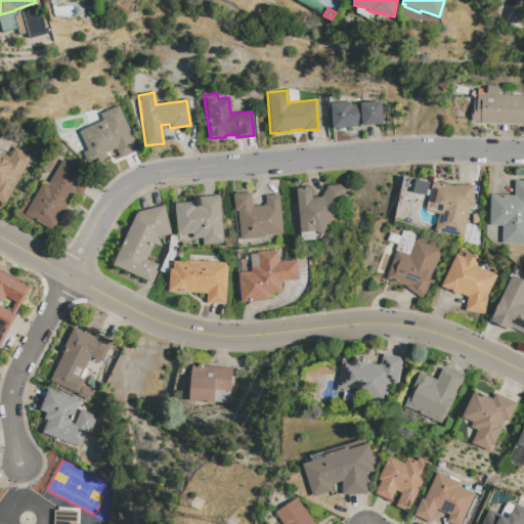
[(523,94),(523,123),(480,123),(480,122),(471,122),(471,110),(472,110),(472,103),(476,103),(476,94),(523,94)]
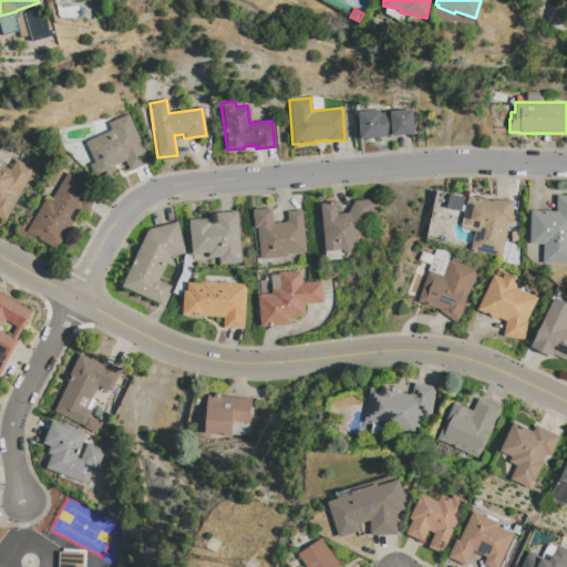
[(357,112),(359,140),(385,136),(384,135),(391,134),(391,135),(413,134),(411,110),(389,112),(389,114),(379,115),(379,110),(357,112)]
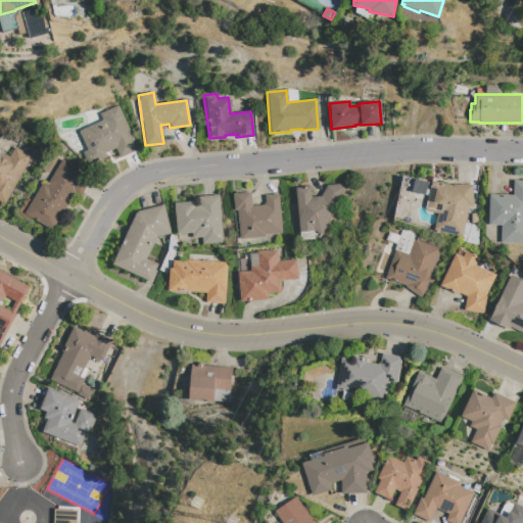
[(117,105),(138,149),(119,158),(114,148),(103,153),(105,157),(88,164),(82,152),(87,150),(78,131),(102,121),(99,113),(117,105)]
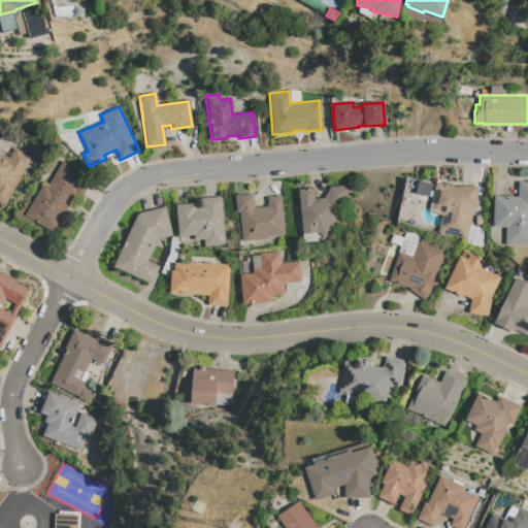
[(5,206),(0,203),(0,154),(9,159),(14,150),(31,159),(5,206)]
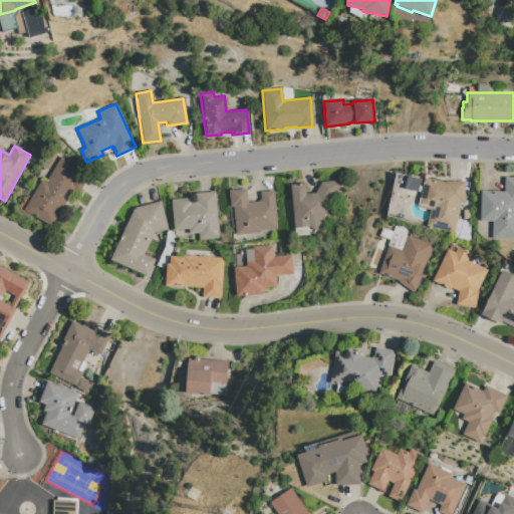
[(60,157),(45,183),(41,180),(23,210),(50,226),(71,190),(78,194),(86,177),(75,171),(77,167),(60,157)]
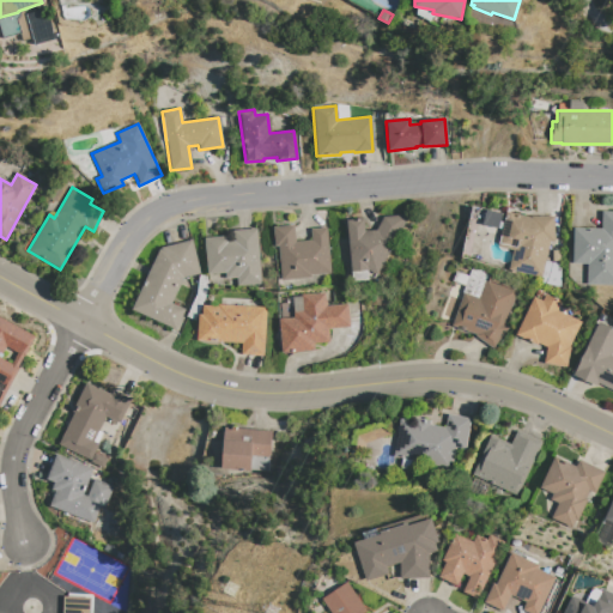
[(612,211),(612,285),(586,285),(586,265),(572,263),(572,228),(600,229),(601,211),(612,211)]
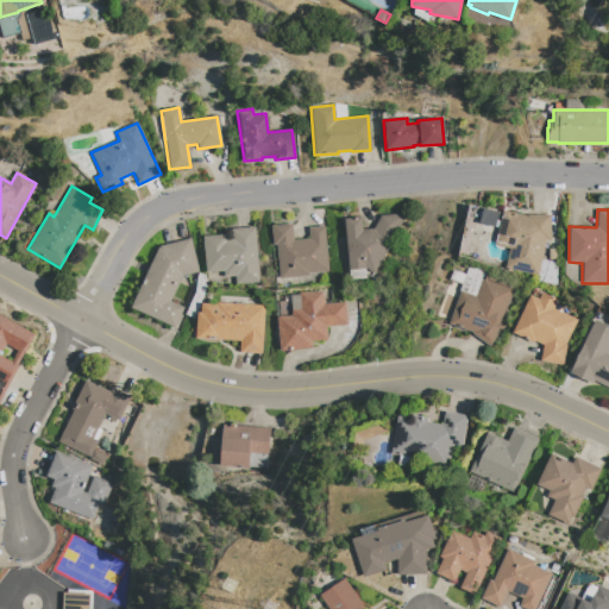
[(502,211),(495,242),(494,244),(509,249),(504,268),(537,276),(535,281),(551,286),(556,286),(556,263),(541,259),(545,240),(551,240),(548,215),(527,215),(527,217),(502,211)]
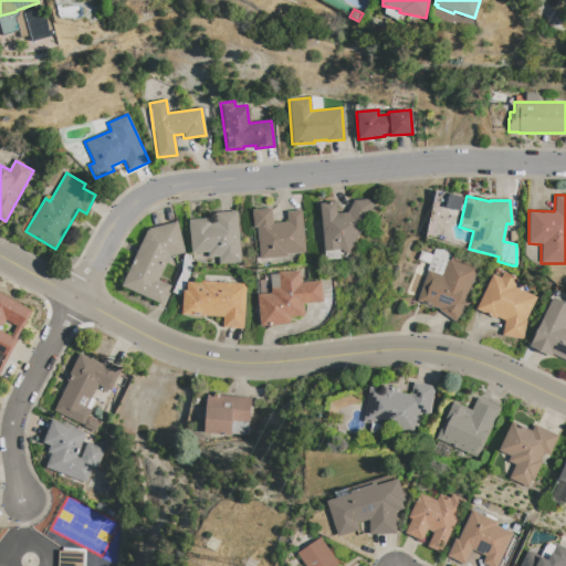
[(320,203),(324,251),(338,250),(346,254),(376,200),(376,198),(353,200),(346,212),(336,213),(335,201),(320,203)]
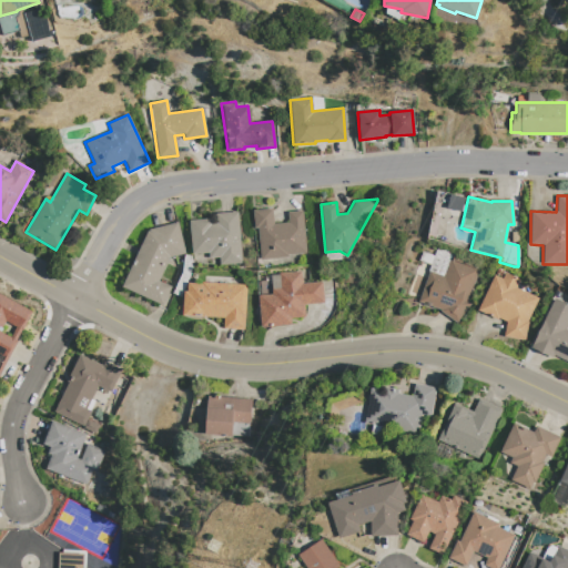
[(253,211),(254,229),(257,229),(260,260),(287,257),(287,255),(305,254),(302,211),(287,212),(288,223),(273,224),(272,209),(253,211)]
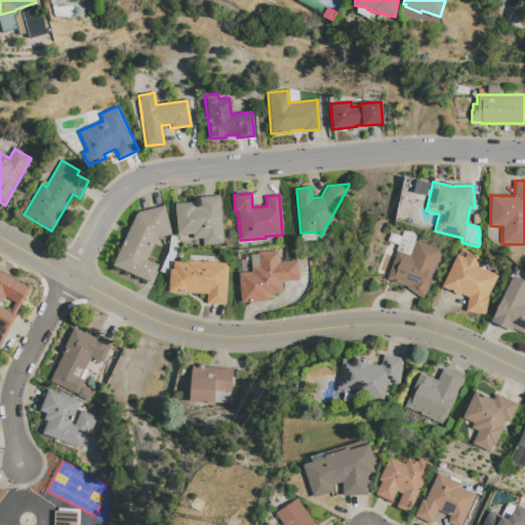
[(218,196),(223,243),(202,245),(202,238),(193,239),(192,234),(176,235),(174,204),(194,202),(194,206),(199,206),(198,197),(218,196)]
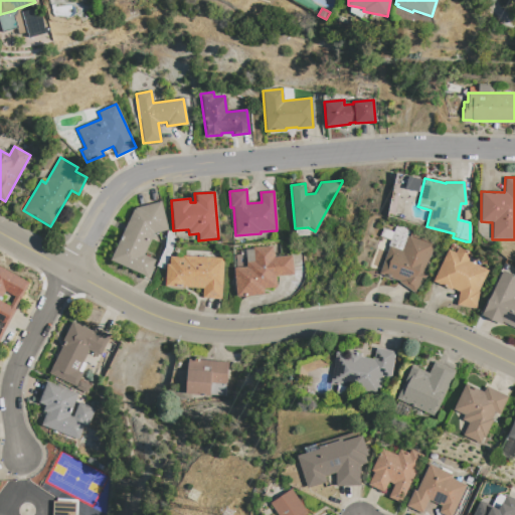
[(154,260),(148,278),(110,261),(133,209),(135,209),(134,208),(160,201),(167,230),(152,233),(143,254),(154,260)]
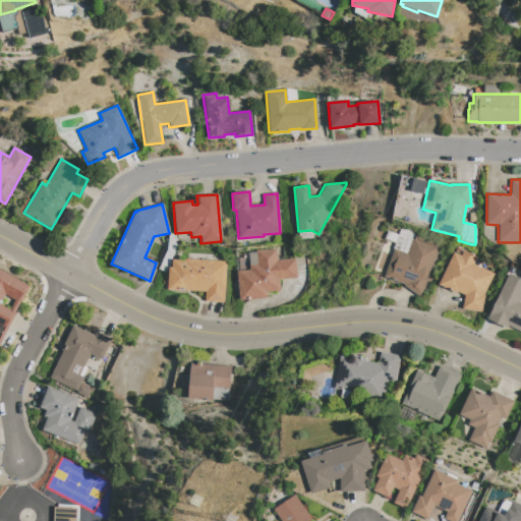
[(439,247),(427,277),(430,279),(418,296),(403,285),(403,284),(383,277),(393,249),(392,249),(394,242),(384,239),(387,231),(397,235),(400,227),(415,232),(415,235),(433,242),(432,245),(439,247)]
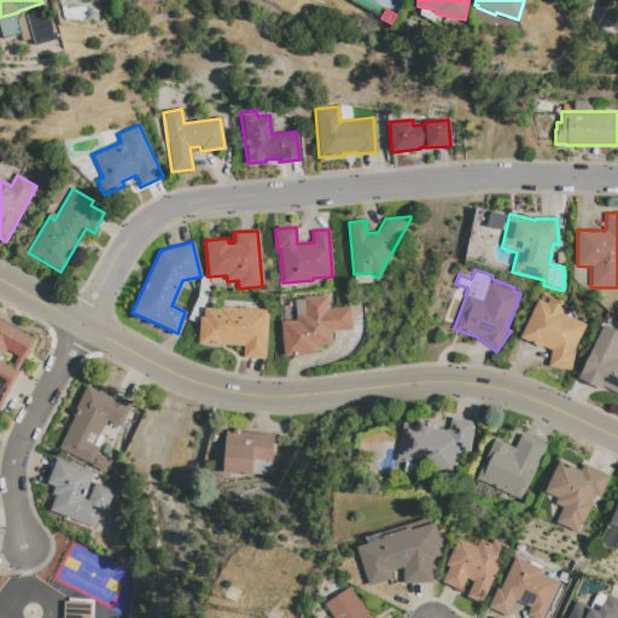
[(327,296),(328,308),(349,307),(351,330),(330,332),(331,345),(315,347),(316,353),(284,356),(280,321),(295,320),(295,314),(304,314),(302,297),(327,296)]
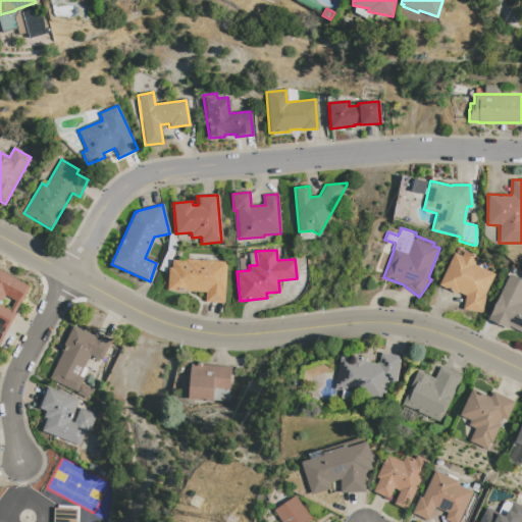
[(493,274),(483,296),(484,296),(481,313),(462,309),(464,296),(457,293),(457,294),(438,285),(454,253),(461,256),(463,251),(477,257),(473,264),(493,274)]
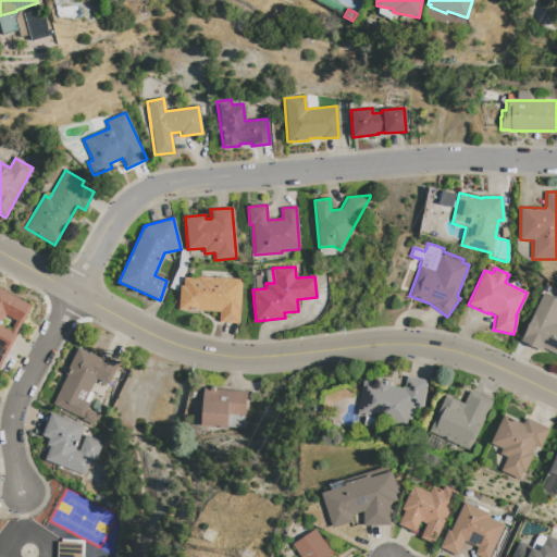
[(418,273),(408,270),(403,287),(411,291),(418,273)]
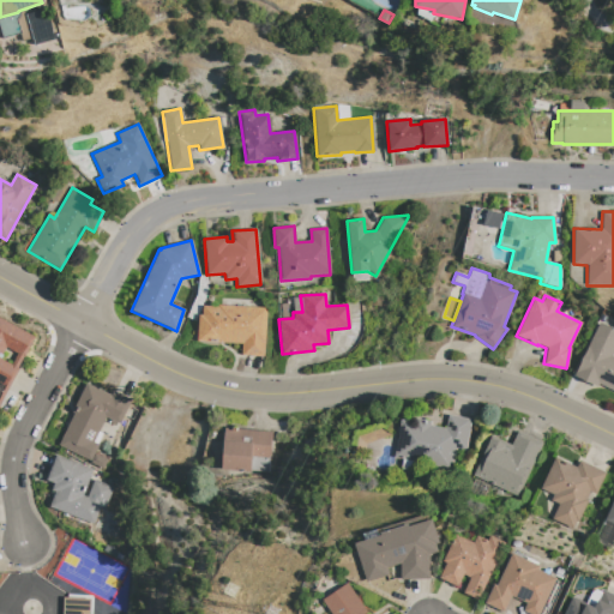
[(217,305),(265,308),(263,357),(240,355),(241,343),(197,342),(198,314),(202,315),(202,306),(217,307),(217,305)]
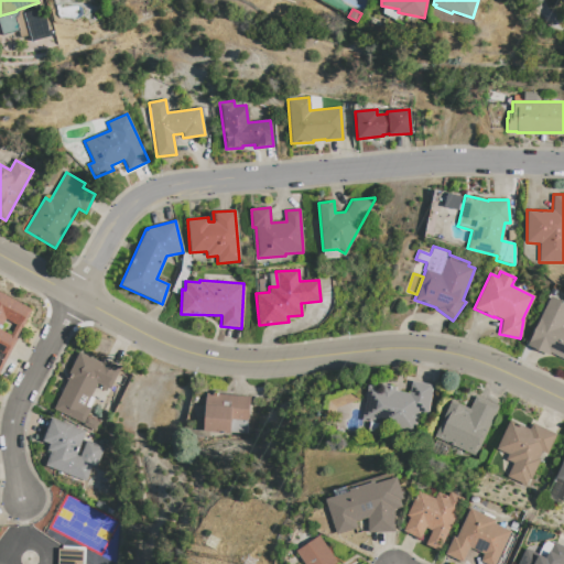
[(6,355),(0,351),(0,293),(29,308),(19,327),(6,320),(0,331),(14,337),(6,355)]
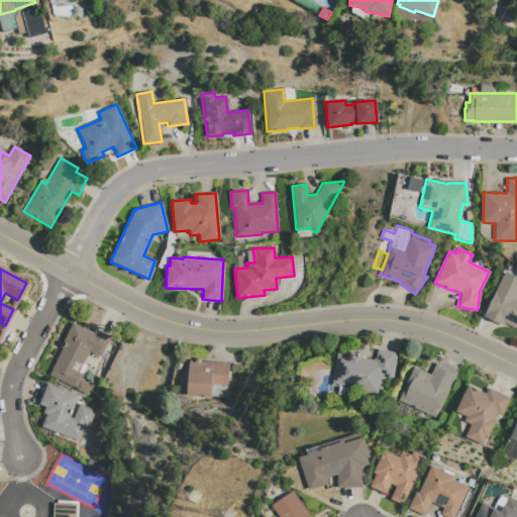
[(504,272),(516,278),(516,293),(514,300),(516,301),(516,329),(503,323),(502,325),(483,316),(504,272)]
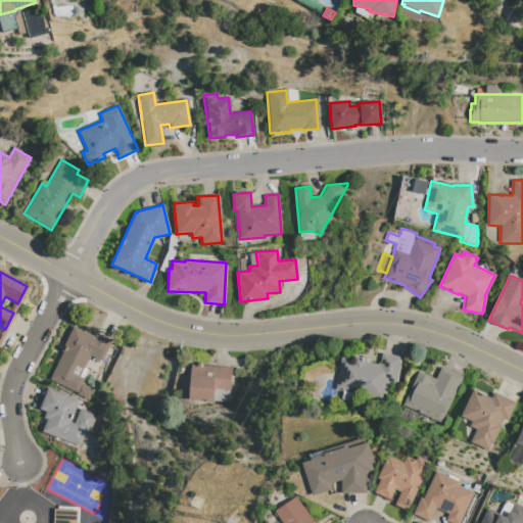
[(94,332),(110,340),(101,361),(89,355),(83,368),(86,369),(82,378),(83,379),(80,387),(91,391),(87,399),(76,394),(77,393),(49,379),(63,352),(60,351),(73,327),(92,336),(94,332)]
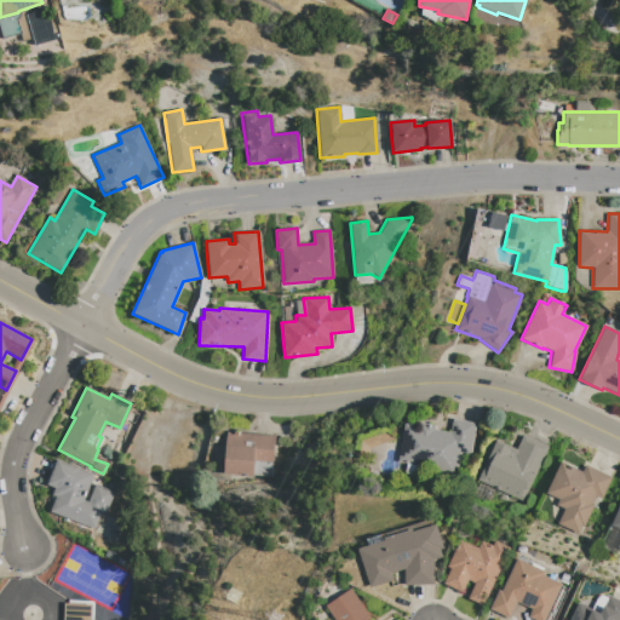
[(475,424),(469,454),(459,453),(454,476),(415,469),(417,466),(396,461),(403,424),(417,426),(418,423),(435,426),(434,430),(449,434),(452,419),(475,424)]
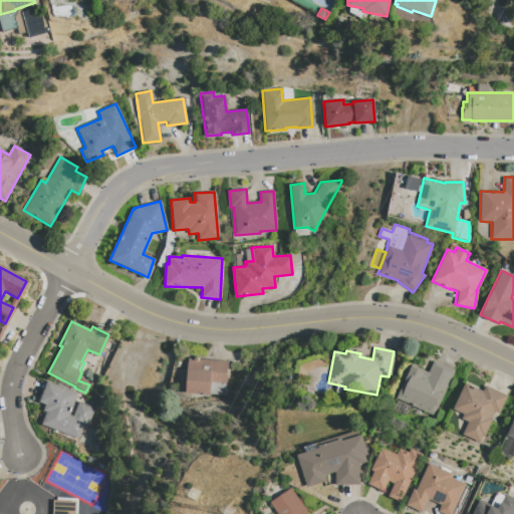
[(226,361),(225,383),(209,382),(208,395),(184,394),(188,358),(226,361)]
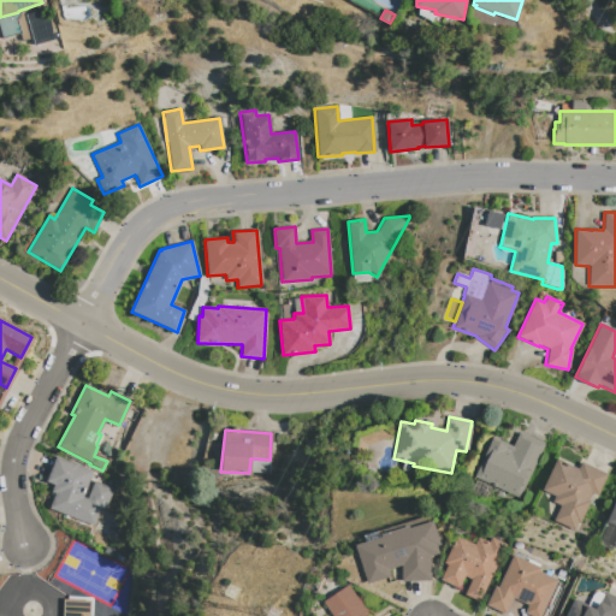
[(543,444),(519,498),(473,478),(492,438),(511,446),(519,433),(543,444)]
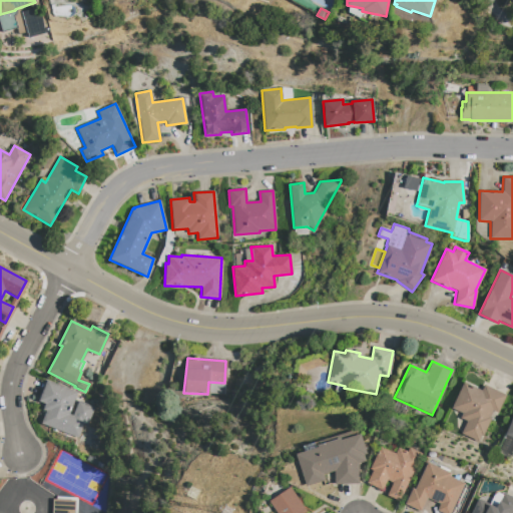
[(46,381),(77,393),(69,414),(72,416),(78,401),(94,407),(86,426),(83,425),(77,438),(41,423),(46,411),(42,410),(45,404),(38,402),(46,381)]
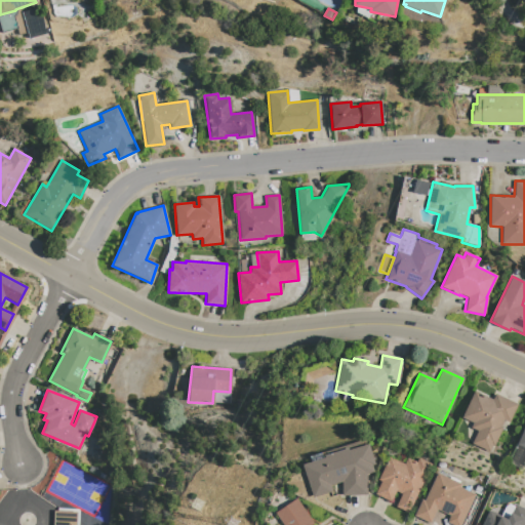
[(517,405),(509,422),(503,420),(500,427),(501,428),(493,447),(491,446),(488,451),(472,444),(477,431),(470,428),(472,422),(461,417),(474,392),(492,400),(495,394),(517,405)]
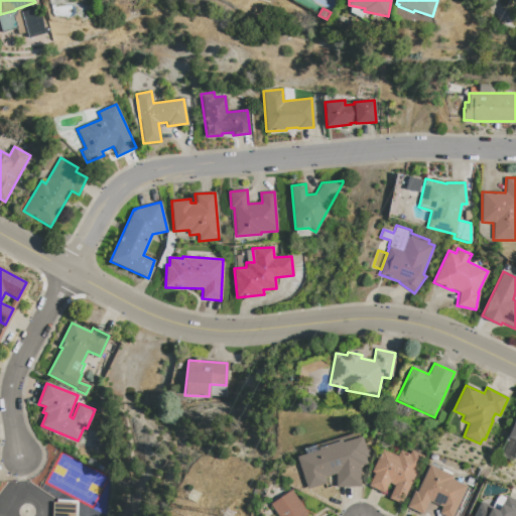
[(515,418),(515,458),(514,458),(512,462),(499,456),(515,418)]
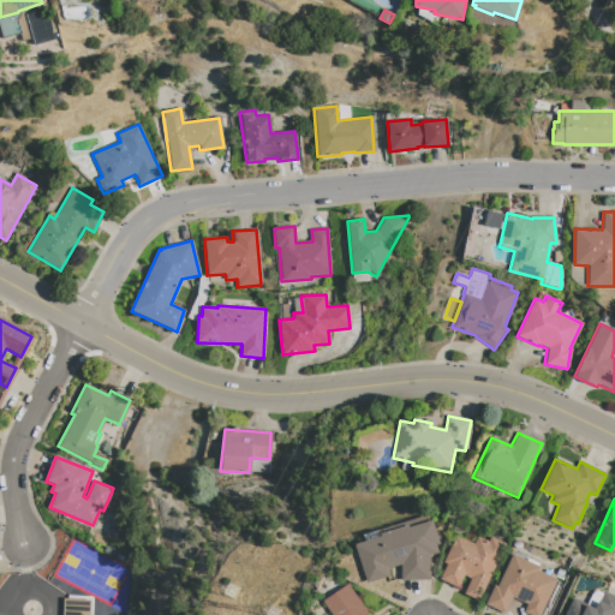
[(431,520),(439,544),(436,545),(437,553),(429,555),(430,579),(401,580),(400,565),(387,568),(389,575),(366,583),(354,544),(381,537),(380,535),(407,525),(408,527),(431,520)]
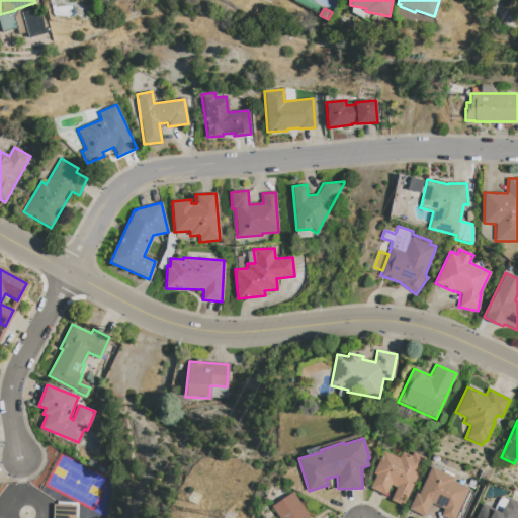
[(425,457),(403,506),(390,500),(396,488),(391,485),(385,495),(370,488),(376,476),(372,473),(383,451),(399,458),(402,452),(411,456),(413,452),(425,457)]
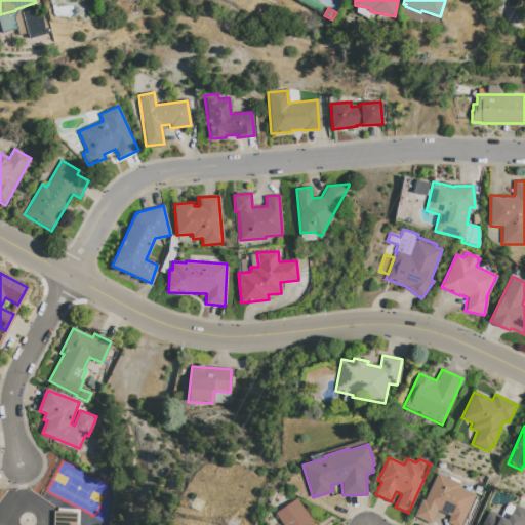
[(437,473),(460,484),(459,487),(475,495),(459,524),(452,524),(446,522),(449,516),(437,510),(430,523),(414,516),(421,499),(423,500),(437,473)]
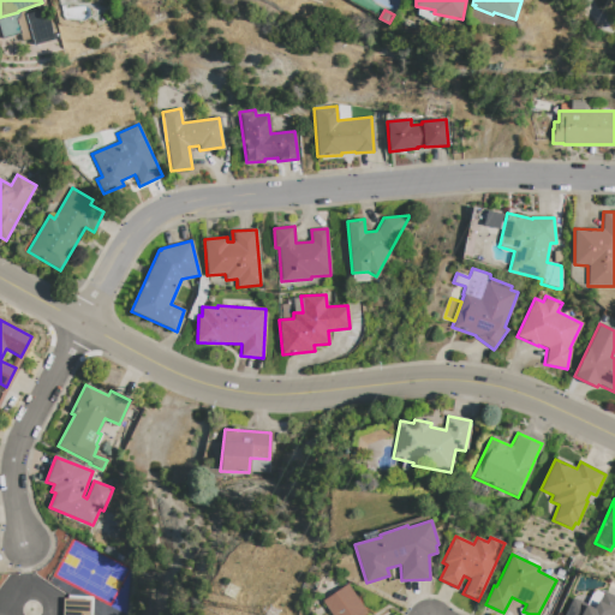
[(347,584),(366,614),(364,614),(330,614),(322,601),(347,584)]
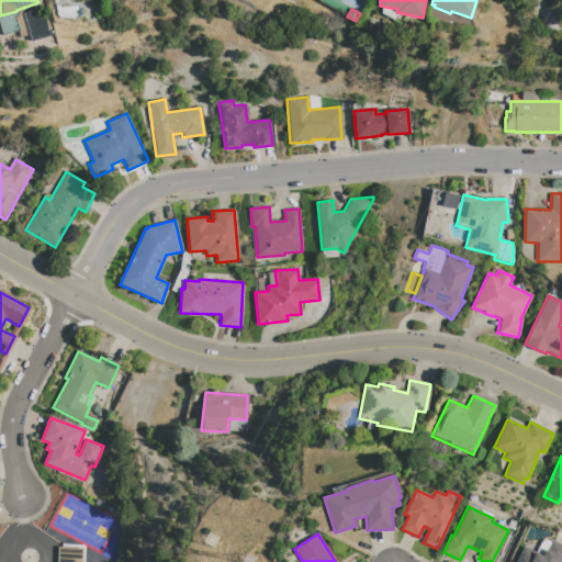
[(561,546),(561,561),(516,561),(524,547),(536,552),(540,542),(544,540),(551,542),(551,540),(561,546)]
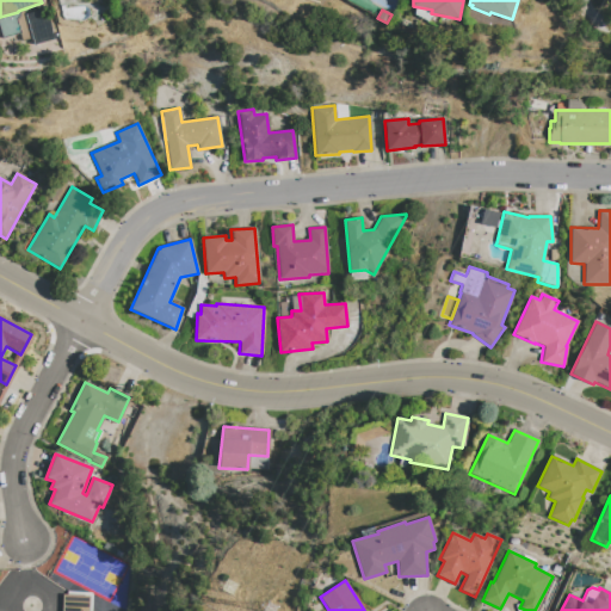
[(88,597),(88,610),(62,610),(62,594),(88,597)]
